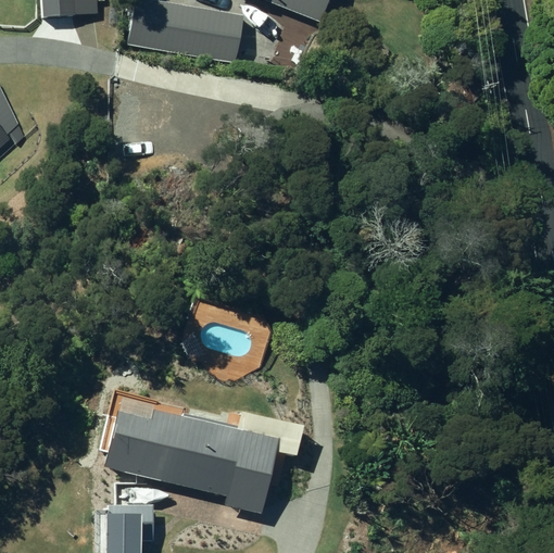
[(120,0),(121,54),(188,53),(187,0),(120,0)]
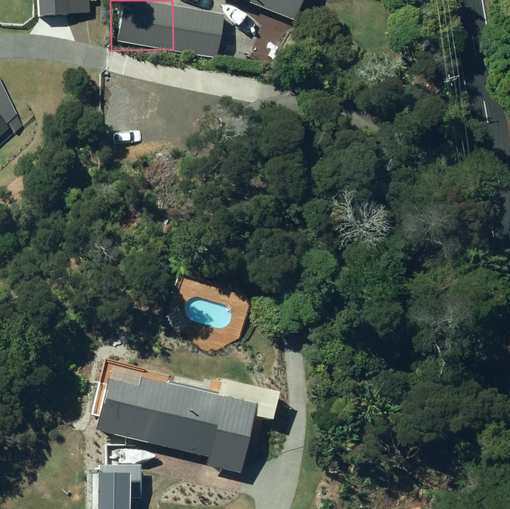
[(238,0),(293,22),(301,0),(238,0)]
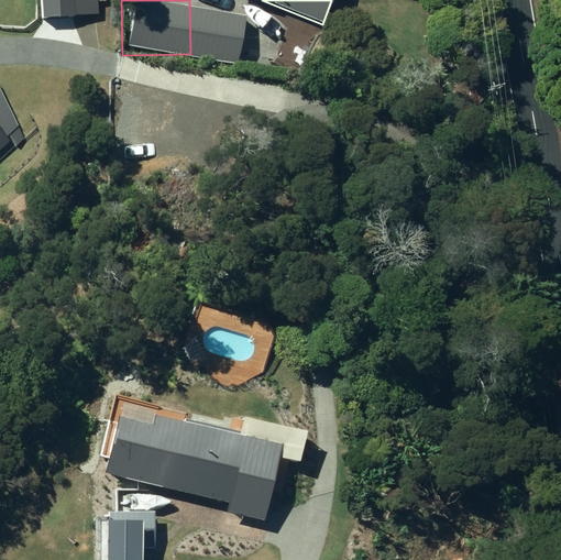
[(230,535),(261,542),(281,458),(284,443),(239,434),(156,414),(156,410),(123,403),(107,474),(223,502),(217,533),(230,535)]
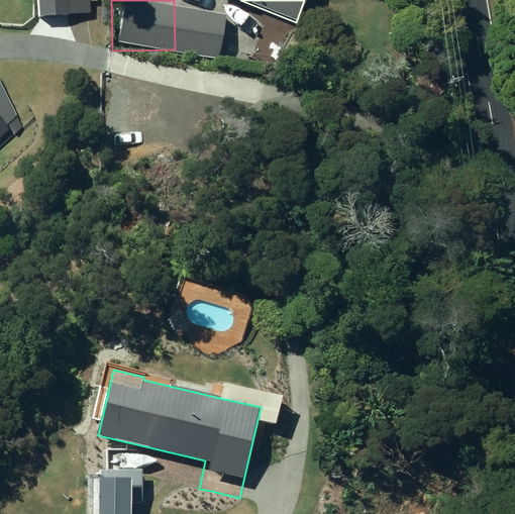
[(107,476),(148,476),(149,451),(107,452),(107,476)]
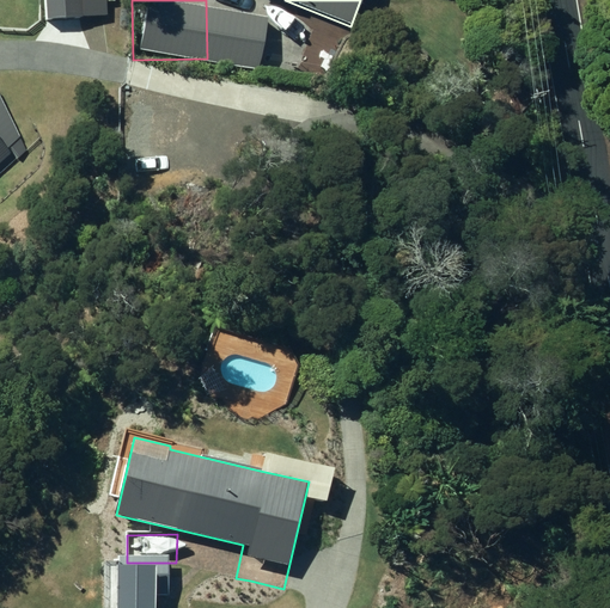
[(158,607),(158,565),(117,565),(116,607),(158,607)]
